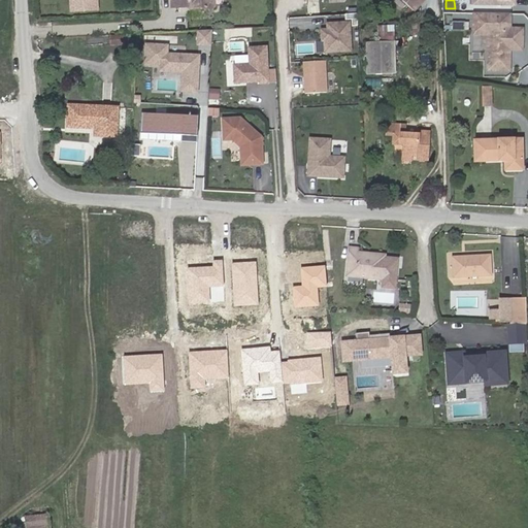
[(509,11),(473,10),(473,28),(492,29),(491,47),(488,46),(488,64),(508,65),(509,47),(504,47),(504,42),(522,43),(522,27),(509,26),(509,11)]
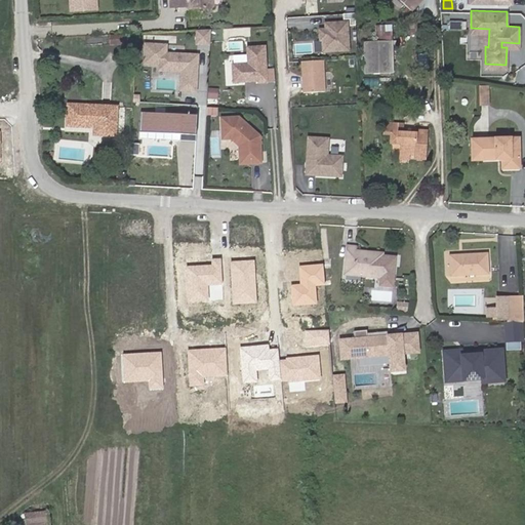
[(356,26),(355,12),(342,13),(342,19),(349,18),(350,26),(356,26)]
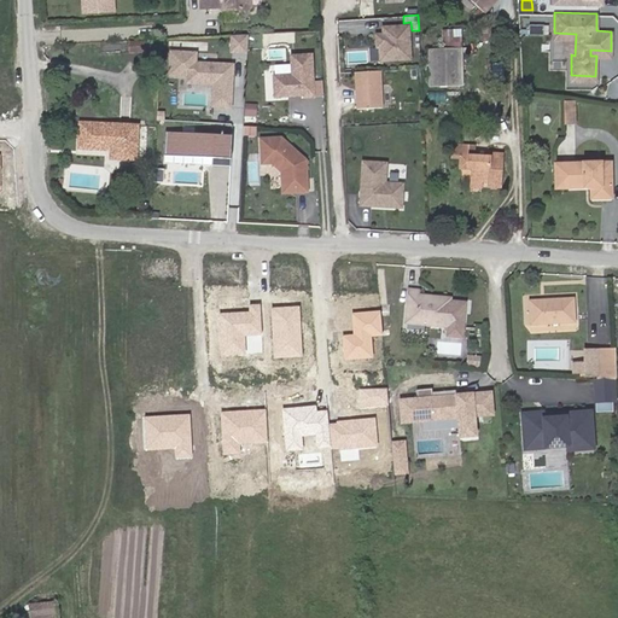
[(408,25),(382,27),(383,33),(375,33),(375,46),(378,46),(379,60),(409,59),(408,25)]
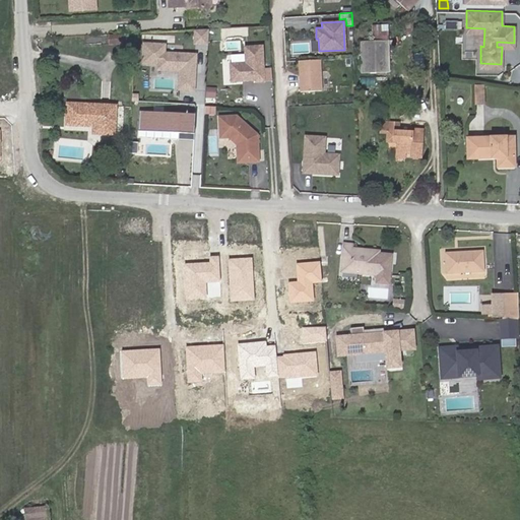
[(484,28),(466,27),(466,31),(481,31),(480,46),(483,47),(484,28)]
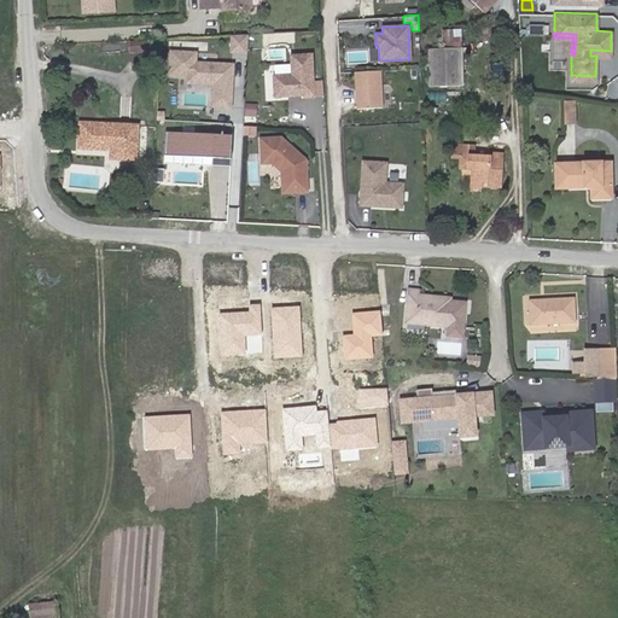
[(245,52),(245,35),(229,35),(228,52),(245,52)]
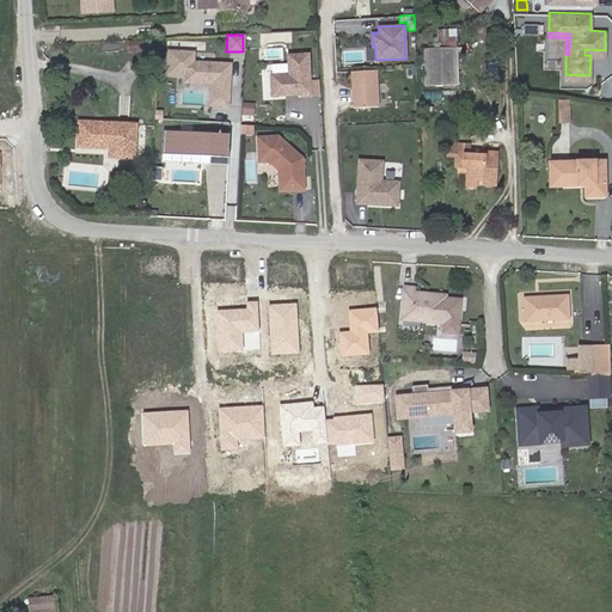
[(438,36),(438,49),(456,48),(456,35),(438,36)]
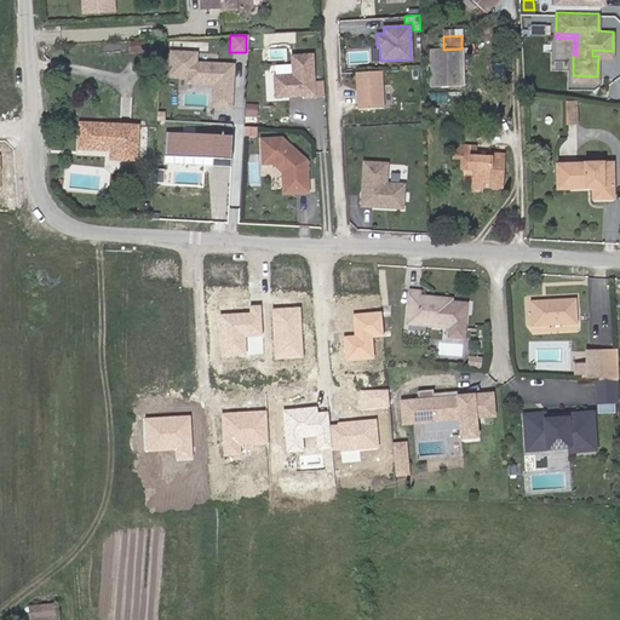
[(130,52),(147,51),(145,41),(128,42),(130,52)]
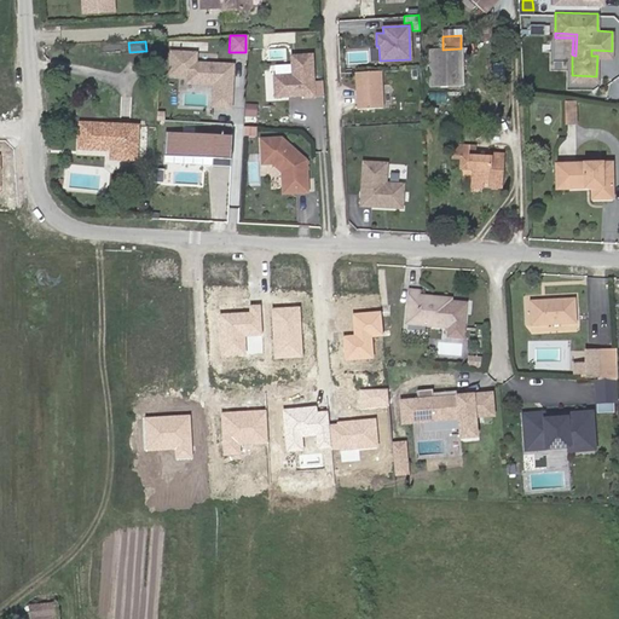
[(155,41),(145,41),(146,51),(156,51),(155,41)]
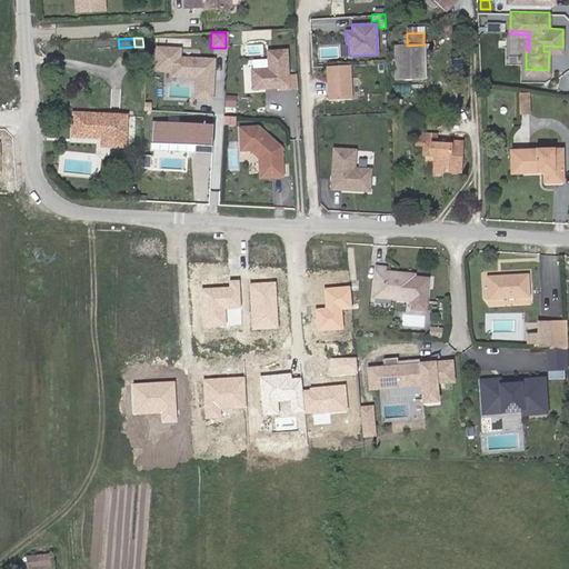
[(210,98),(213,56),(178,53),(179,45),(153,43),(151,67),(168,68),(168,75),(192,76),(191,97),(210,98)]
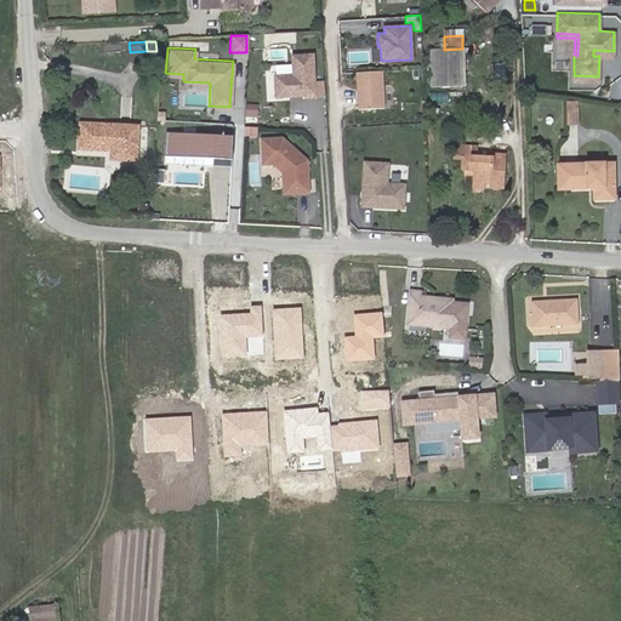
[(429,50),(429,87),(463,87),(462,49),(444,50),(429,50)]
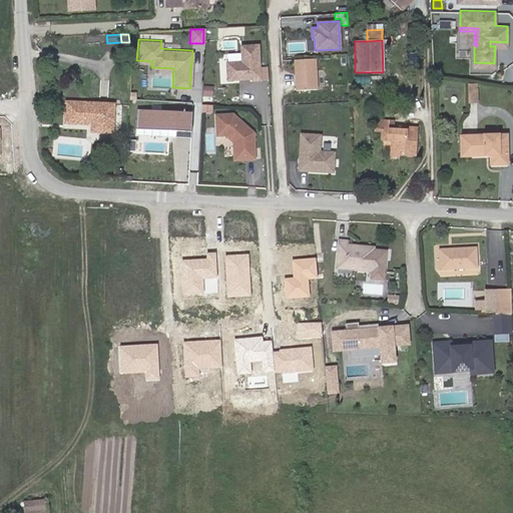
[(258,83),(255,46),(238,46),(238,62),(223,63),(224,82),(248,81),(248,83),(258,83)]
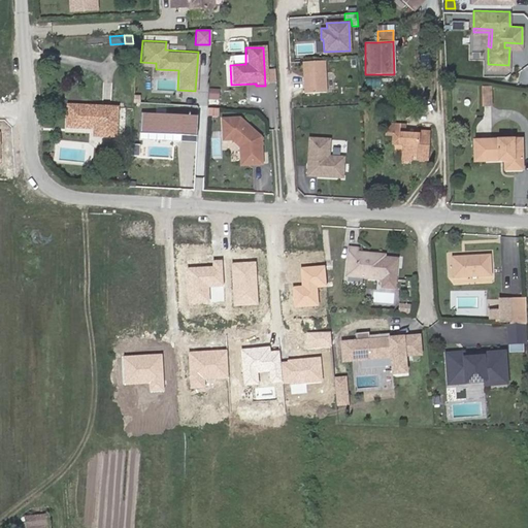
[(322,60),(300,61),(301,93),(323,92),(322,60)]
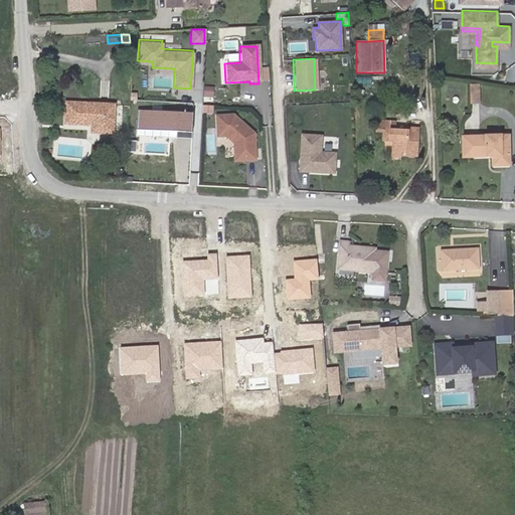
[(482,83),(471,82),(471,103),(481,103),(482,83)]
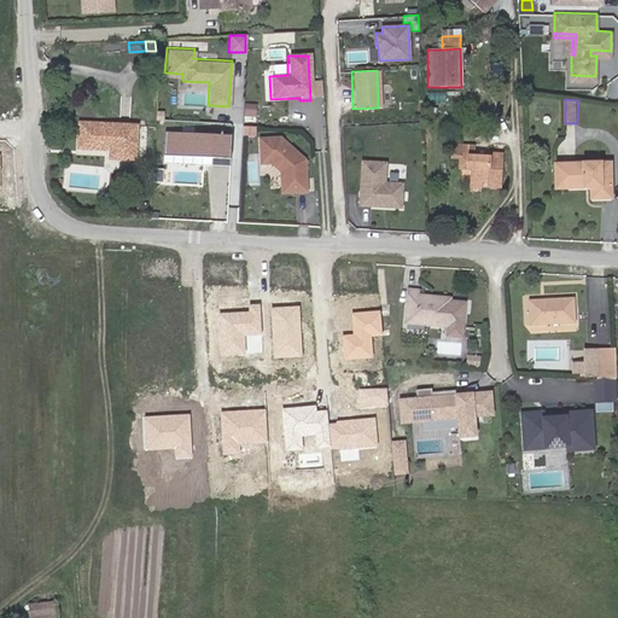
[(108,162),(133,162),(133,126),(79,124),(77,151),(108,152),(108,162)]
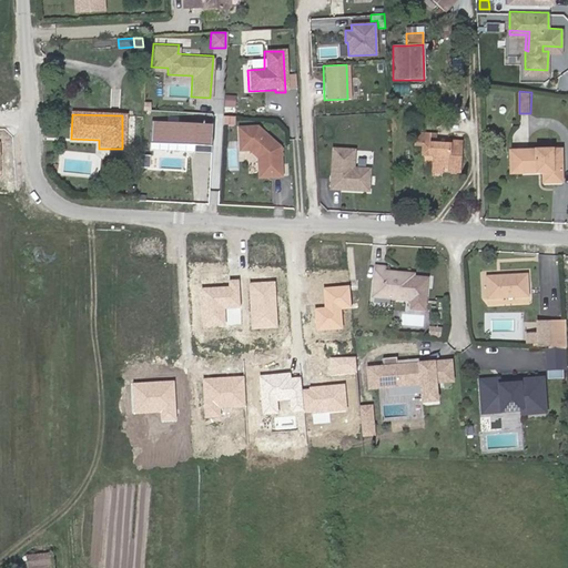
[(153,120),(152,141),(198,144),(196,151),(212,152),(214,124),(153,120)]
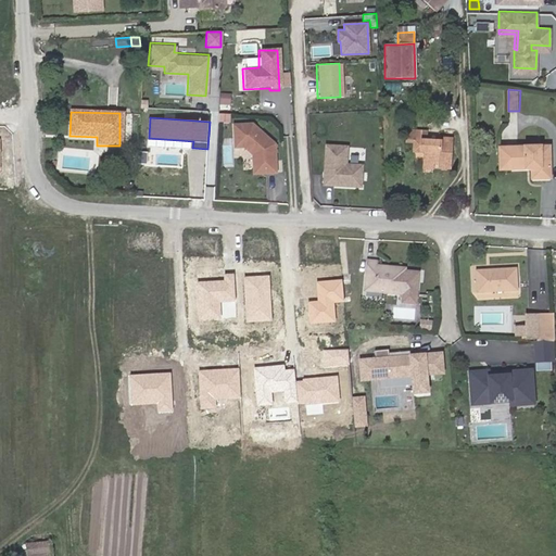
[(250,124),(231,125),(234,147),(242,146),(250,155),(250,167),(263,167),(263,172),(272,172),(272,143),(250,124)]
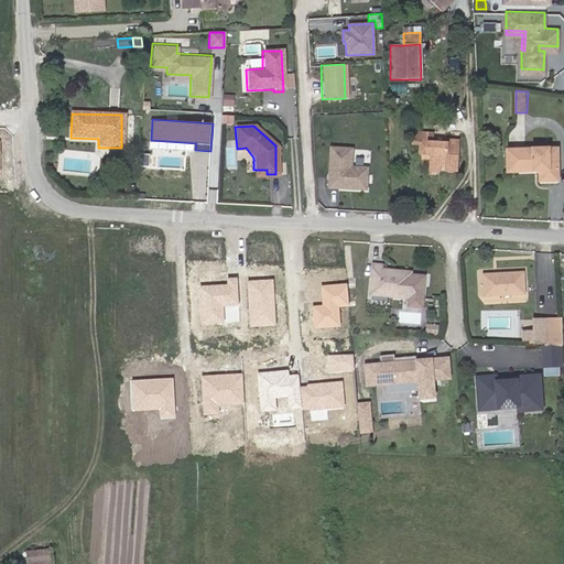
[(448,142),(433,142),(433,132),(416,131),(416,141),(420,140),(421,154),(433,155),(433,170),(445,169),(445,173),(459,173),(458,139),(448,138),(448,142)]
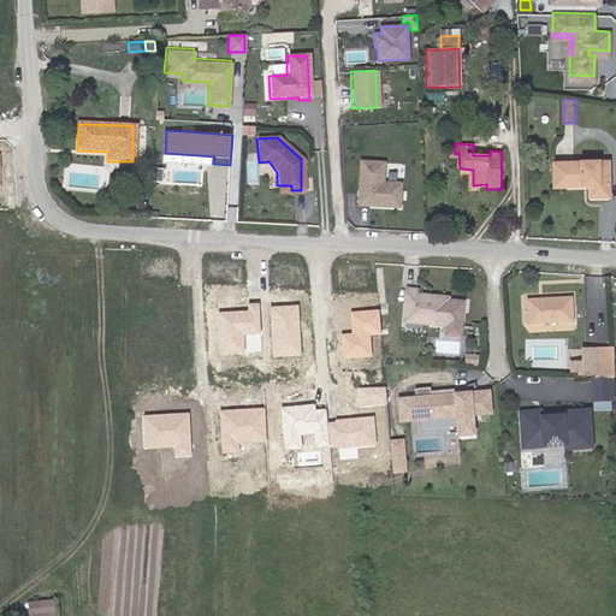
[(606,159),(561,163),(563,187),(587,184),(588,195),(609,194),(606,159)]
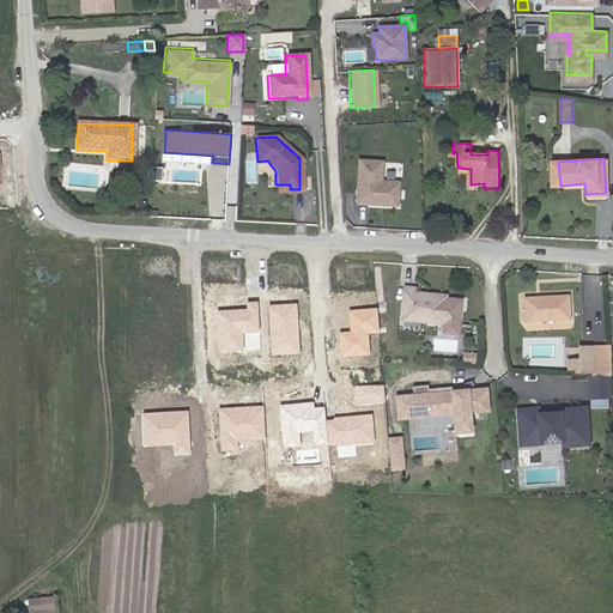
[(358,162),(356,205),(396,207),(398,183),(380,182),(381,163),(358,162)]
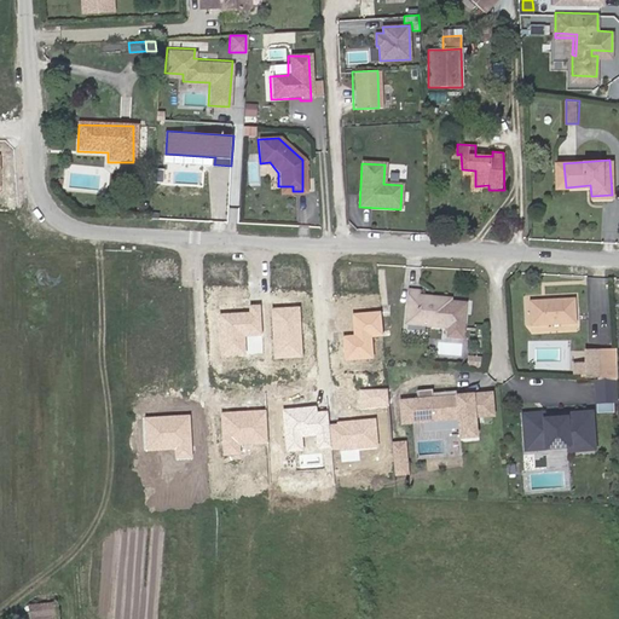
[(556,187),(566,187),(563,163),(555,163),(556,187)]
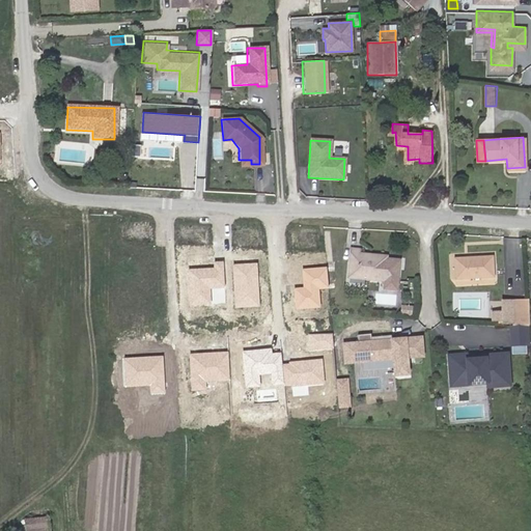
[(346,250),(344,281),(382,283),(381,290),(394,290),(396,261),(365,259),(366,255),(356,254),(356,251),(346,250)]
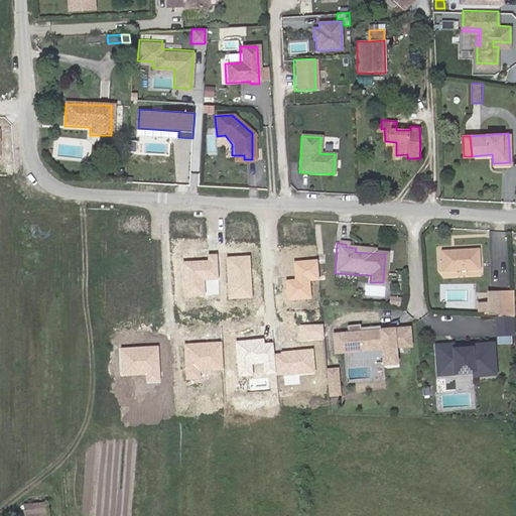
[(476,252),(439,251),(438,270),(476,272),(476,252)]
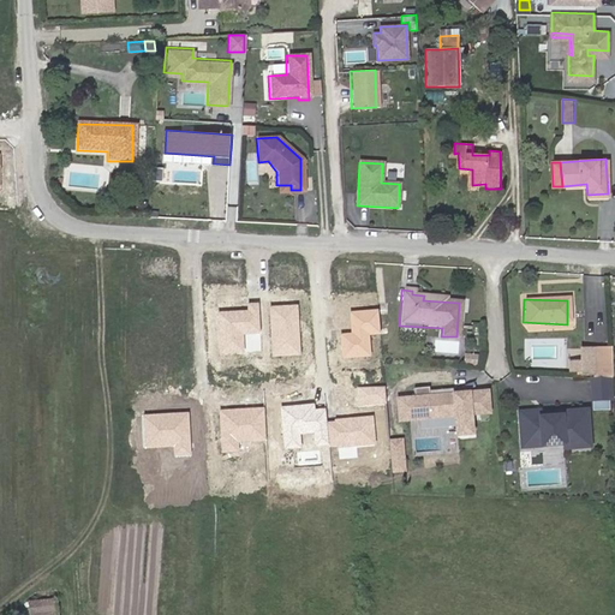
[(386,305),(376,305),(377,317),(387,317),(386,305)]
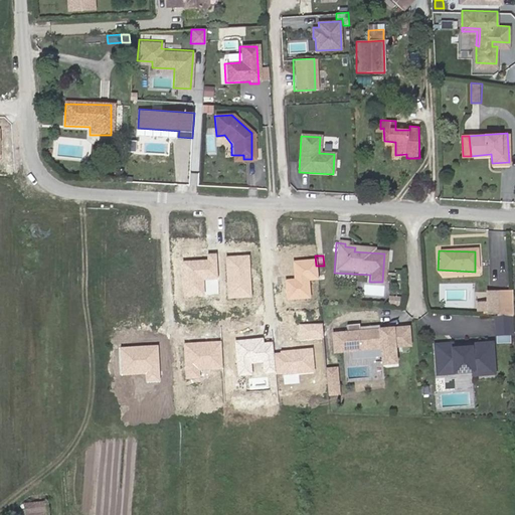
[(494,290),(493,315),(508,316),(508,290),(494,290)]
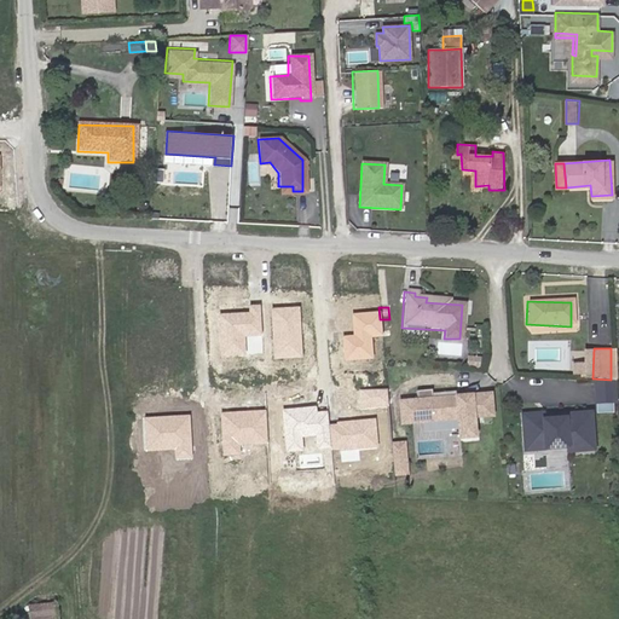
[(593,379),(590,379),(590,401),(611,401),(611,380),(593,379)]
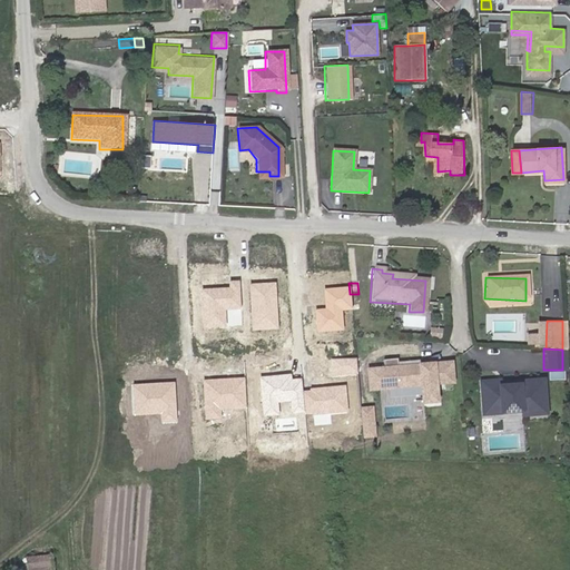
[(431,401),(430,363),(414,364),(414,362),(405,362),(405,364),(394,364),(394,357),(380,359),(380,365),(364,365),(364,385),(416,383),(418,402),(431,401)]
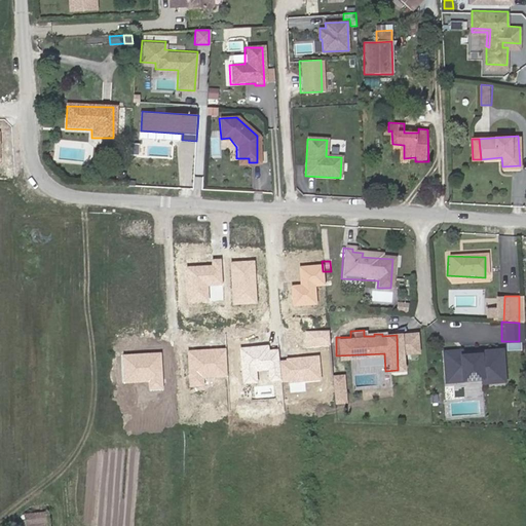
[(413,335),(397,335),(398,353),(413,352),(413,335)]
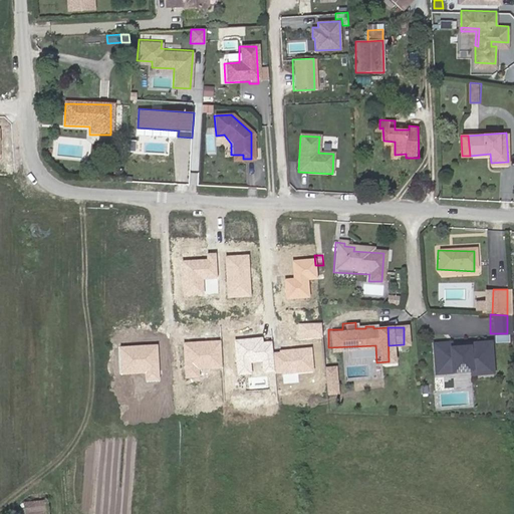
[(446,342),(428,343),(430,367),(447,366),(447,371),(466,370),(466,374),(488,372),(485,341),(464,343),(464,346),(446,347),(446,342)]
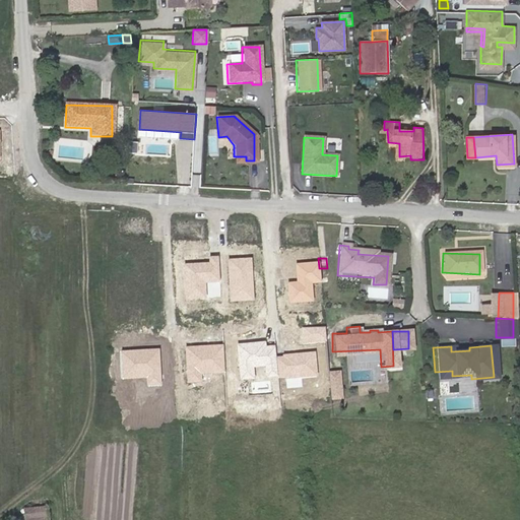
[(322,369),(323,380),(333,380),(332,368),(322,369)]
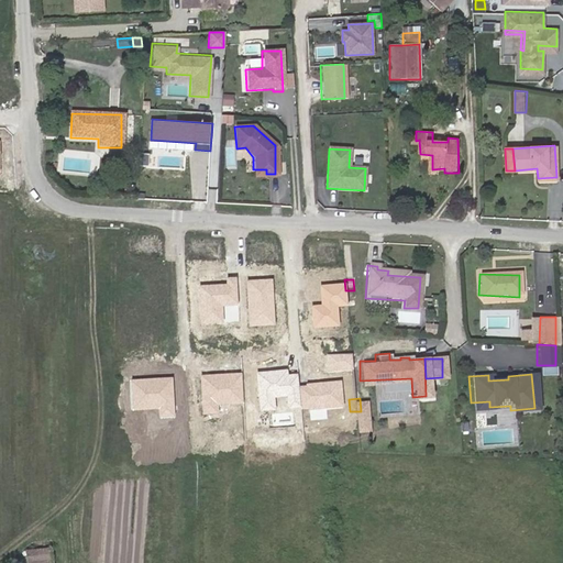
[(350,411),(351,427),(361,426),(361,411),(350,411)]
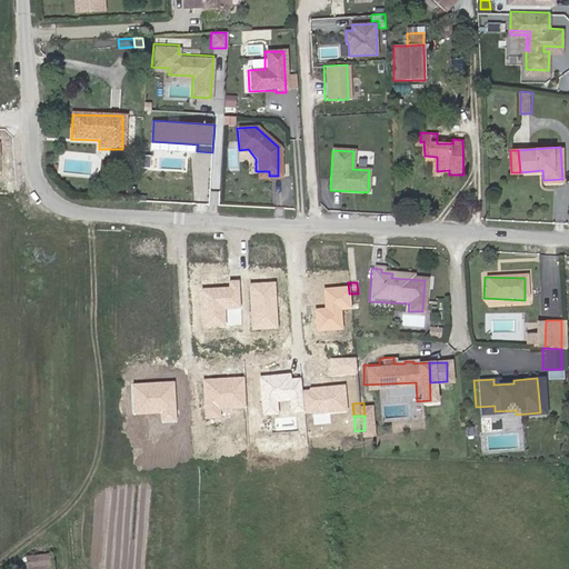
[(55,568),(52,555),(27,558),(28,568),(55,568)]
